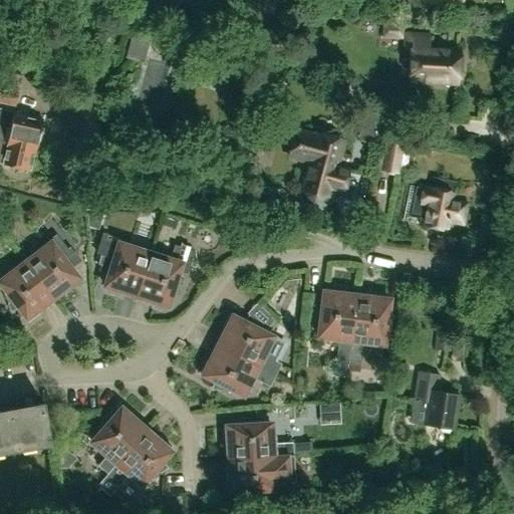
[(153,0),(142,0),(140,8),(166,16),(169,5),(153,0)]
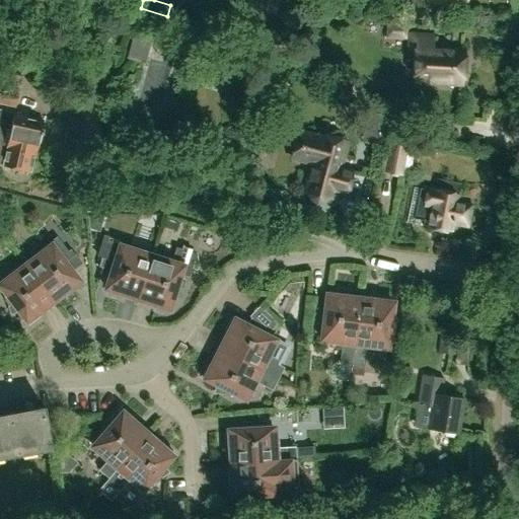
[(144,60),(151,28),(134,24),(127,56),(144,60)]
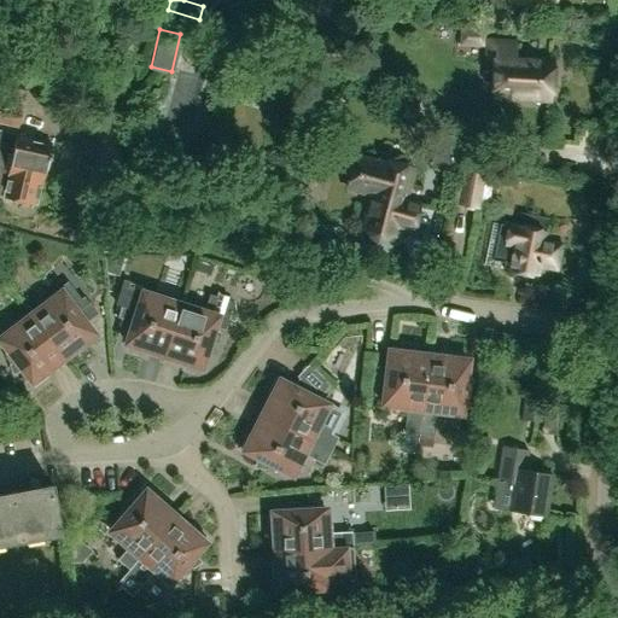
[(483,48),(484,31),(461,30),(460,47),(483,48)]
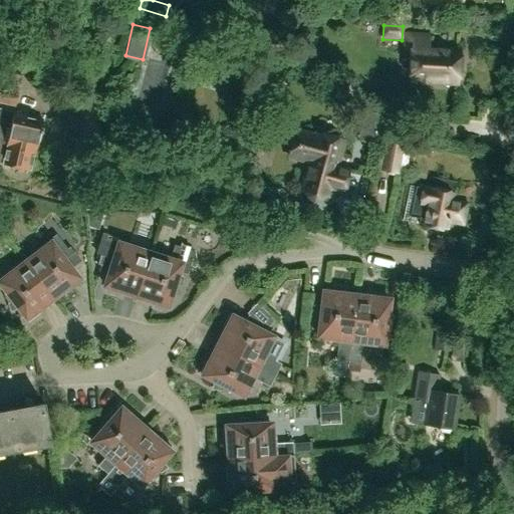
[(428,49),(428,36),(404,35),(403,49),(409,50),(407,76),(410,76),(410,81),(455,84),(457,78),(458,78),(459,57),(458,57),(458,51),(428,49)]
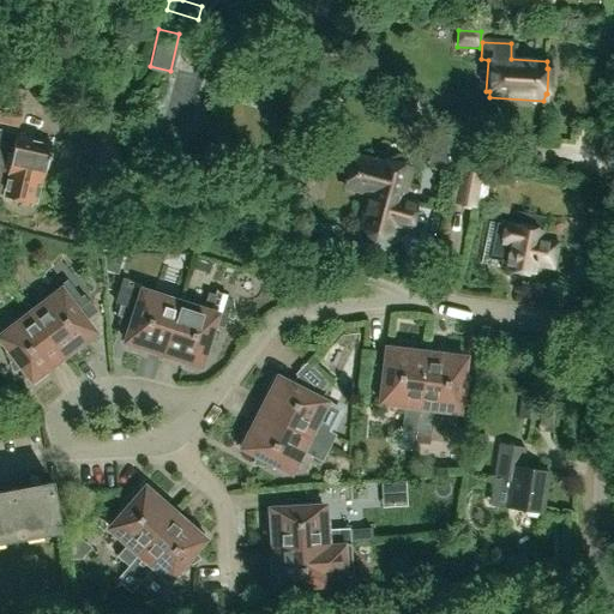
[(0,104),(0,124),(17,128),(22,109),(0,104)]
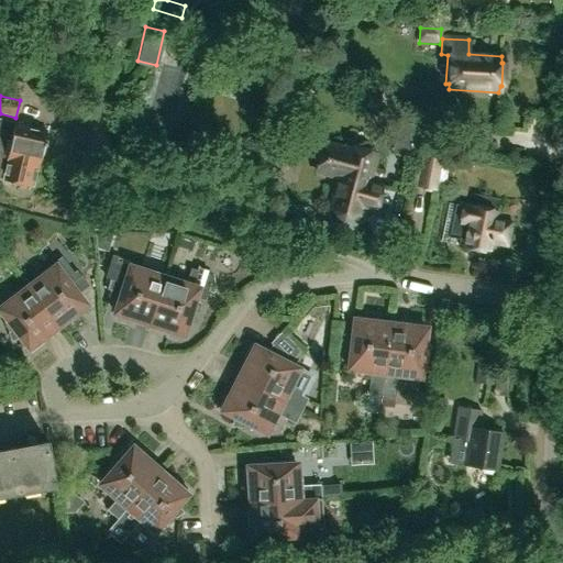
[(0,122),(0,179),(1,180),(32,187),(36,167),(37,168),(37,165),(39,159),(42,146),(44,147),(45,141),(46,133),(13,127),(0,122)]
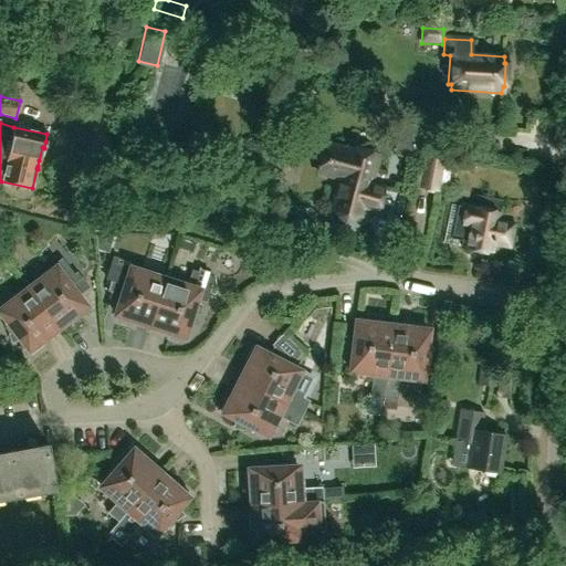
[(315,173),(342,178),(333,209),(337,211),(339,216),(345,221),(353,219),(356,216),(360,217),(362,212),(376,216),(383,189),(385,185),(374,181),(381,155),(325,140),(315,173)]
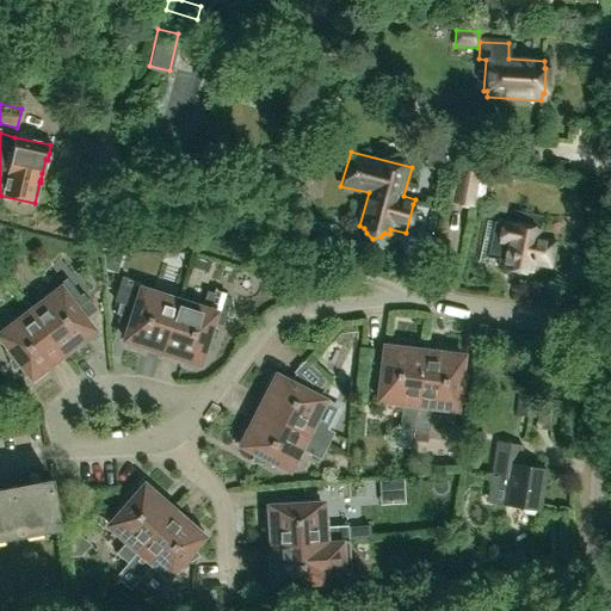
[(503,167),(498,174),(501,181),(508,181),(513,176),(510,168),(503,167)]
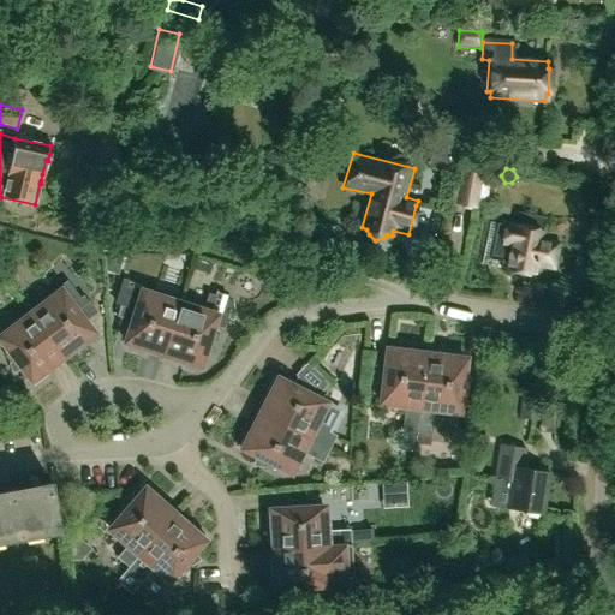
[(461,169),(455,206),(477,210),(484,173),(461,169)]
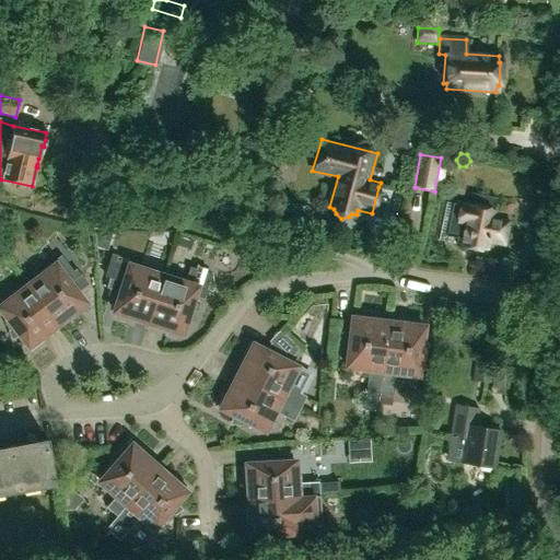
[(451,203),(445,235),(455,237),(454,245),(482,249),(485,240),(501,243),(505,224),(491,221),(496,199),(471,195),(469,207),(451,203)]
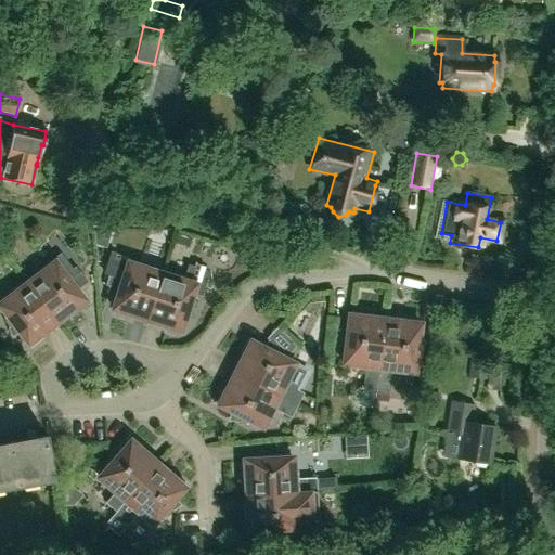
[(176,234),(172,243),(185,247),(189,239),(176,234)]
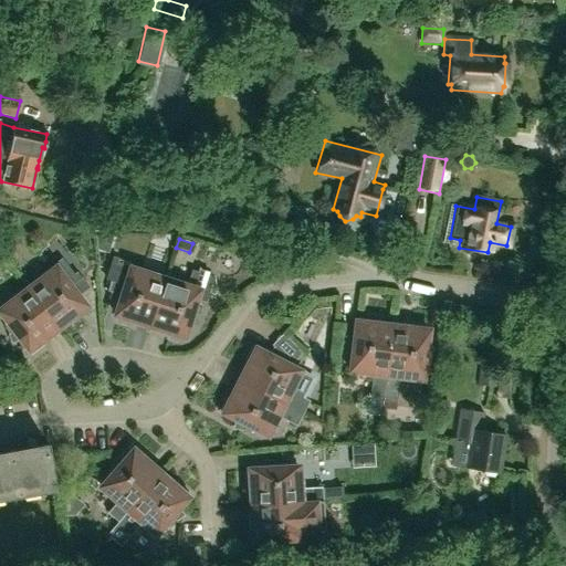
[(148,327),(164,280),(142,273),(144,265),(113,257),(105,281),(111,282),(106,292),(111,293),(108,300),(119,302),(115,316),(117,317),(116,322),(130,326),(133,322),(148,327)]
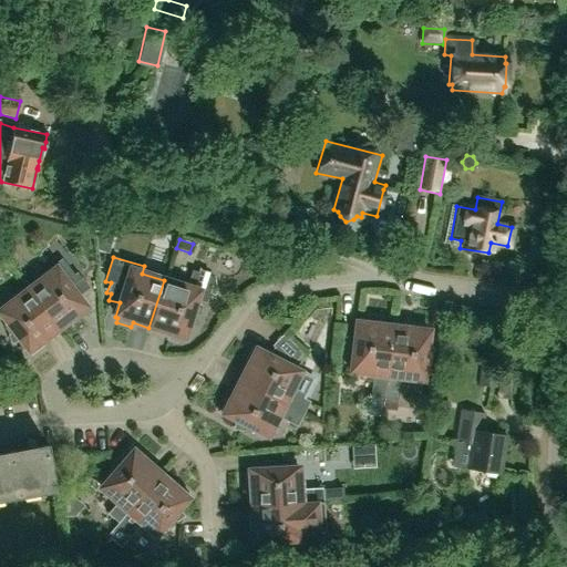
[(48,276),(27,291),(57,330),(72,319),(74,323),(86,313),(84,310),(85,308),(75,295),(86,286),(81,279),(75,285),(71,280),(78,275),(76,274),(73,277),(62,261),(45,274),(48,276)]
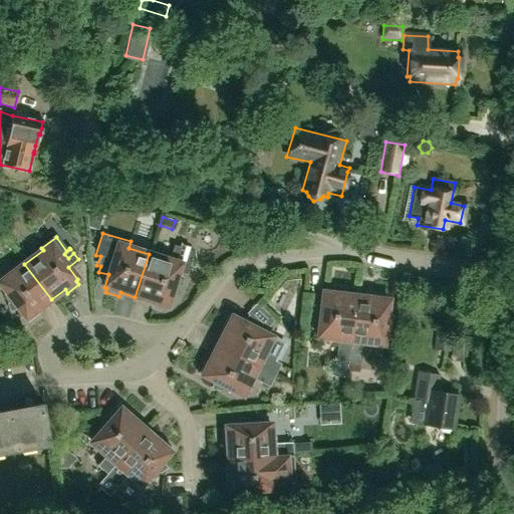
[(169,261),(149,254),(135,297),(155,303),(153,307),(167,311),(169,303),(168,303),(172,292),(177,293),(181,280),(176,278),(178,273),(187,276),(195,253),(189,251),(190,248),(181,245),(180,248),(174,246),(169,261)]
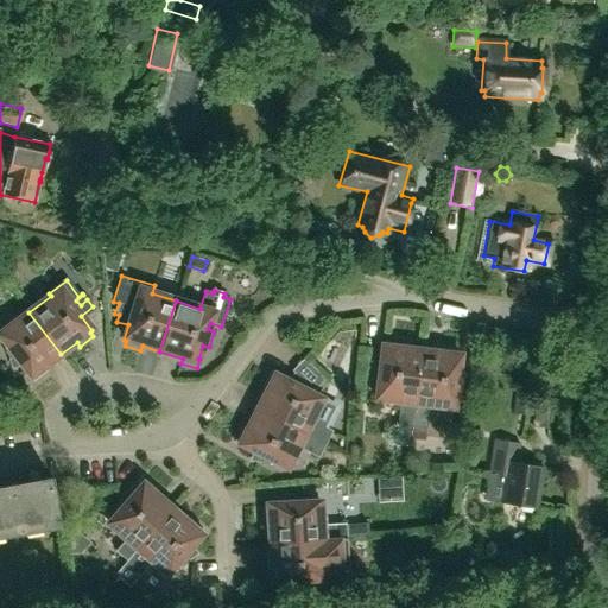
[(61,354),(29,312),(7,328),(0,333),(0,337),(2,341),(2,340),(8,349),(4,353),(14,366),(19,362),(27,373),(26,374),(32,382),(46,372),(43,368),(61,354)]
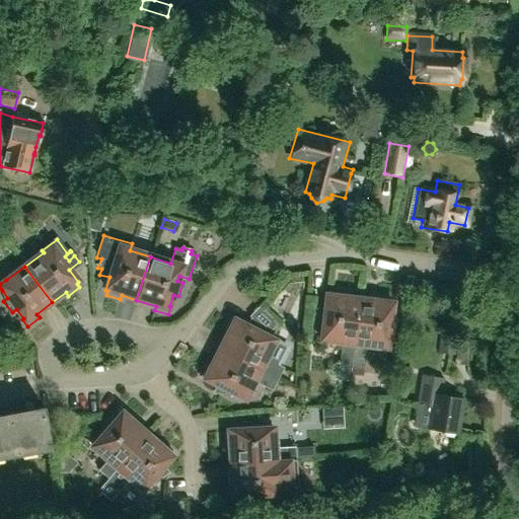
[(350,375),(359,300),(343,298),(344,294),(329,292),(329,296),(326,296),(324,312),(319,311),(317,325),(323,326),(322,336),(321,336),(320,342),(330,343),(330,342),(342,344),(339,364),(338,374),(342,374),(341,382),(349,383),(350,375)]
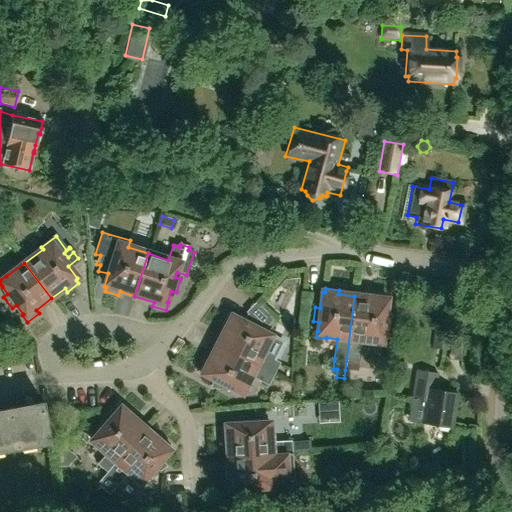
[(354,296),(345,370),(358,371),(359,362),(362,342),(372,343),(382,345),(383,339),(382,339),(383,329),(389,330),(390,316),(385,315),(387,300),(385,299),(385,295),(371,294),(371,298),(354,296)]
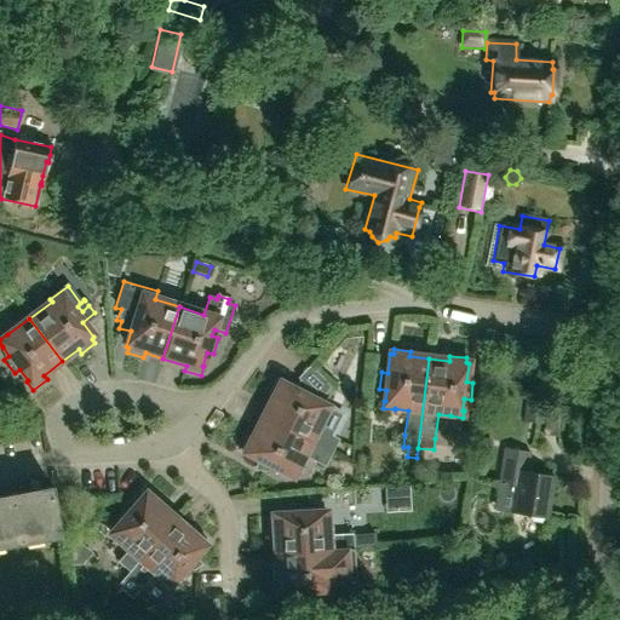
[(285,384),(276,380),(268,395),(273,397),(262,418),(332,454),(339,440),(332,436),(343,415),(328,408),(329,408),(322,405),(313,400),(315,394),(306,390),(299,383),(293,390),(285,385),(285,384)]
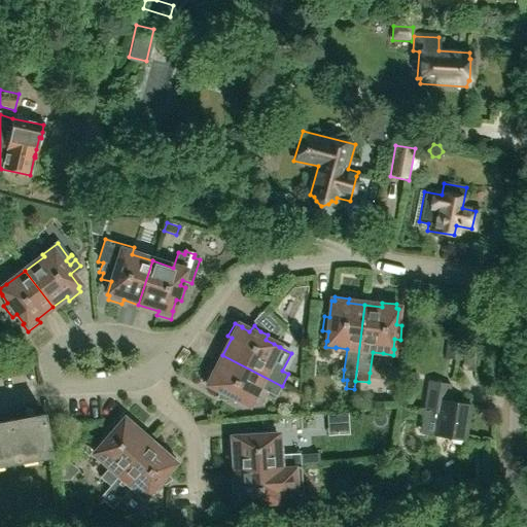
[(462,346),(448,344),(445,359),(460,361),(462,346)]
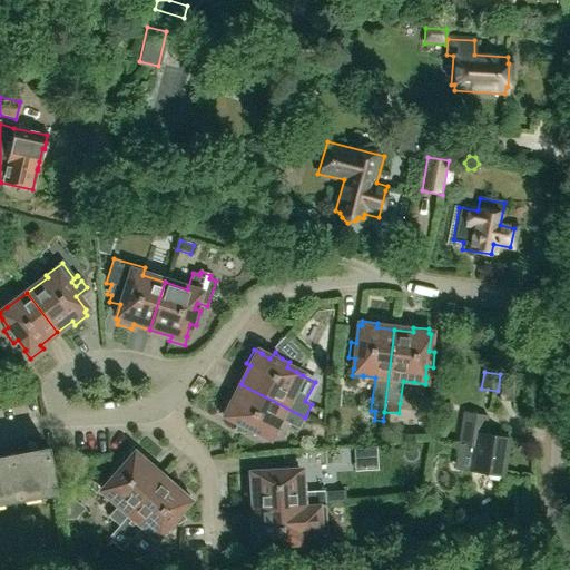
[(305,418),(241,384),(231,404),(227,402),(219,415),(228,420),(228,419),(239,424),(237,430),(252,438),(254,432),(263,436),(268,440),(274,431),(273,431),(278,420),(298,430),(305,418)]
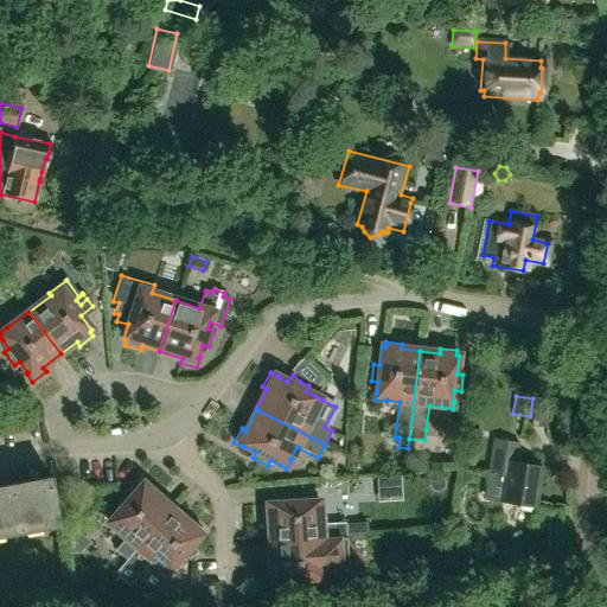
[(467,429),(466,440),(477,442),(479,430),(467,429)]
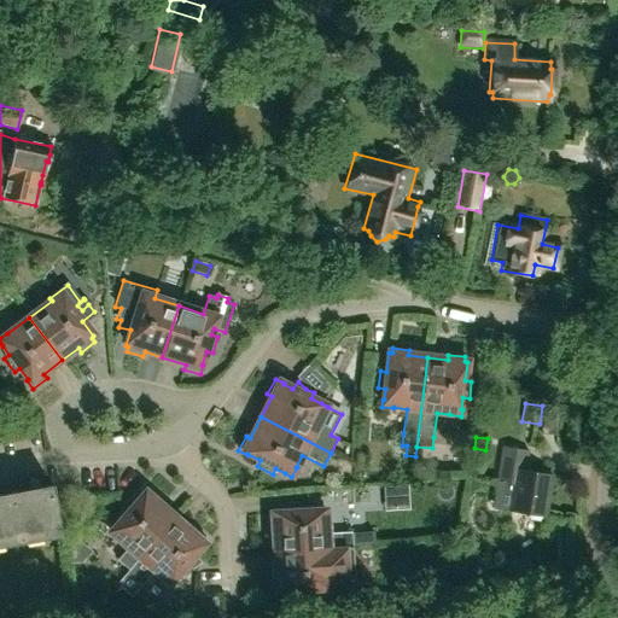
[(502,447),(497,482),(503,483),(500,509),(507,511),(528,514),(529,519),(538,522),(542,517),(544,517),(552,477),(522,472),(525,450),(502,447)]
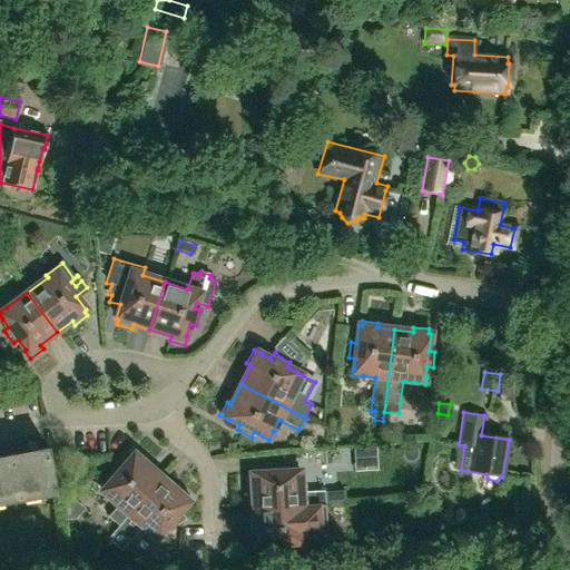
[(0,504),(56,494),(47,449),(0,457),(0,504)]
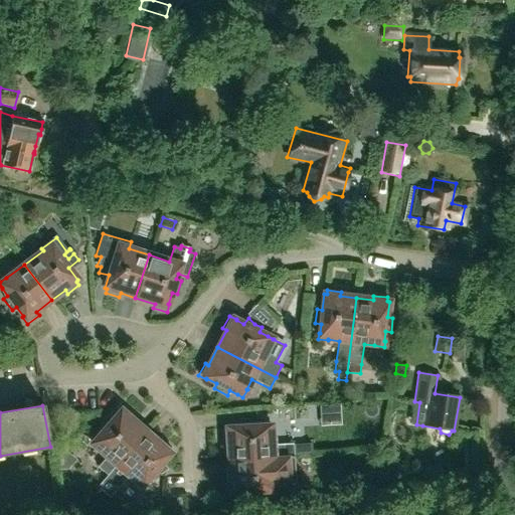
[(95,440),(91,445),(98,451),(99,451),(107,458),(101,465),(100,464),(97,468),(103,473),(104,473),(107,476),(116,466),(146,432),(131,419),(134,415),(123,406),(118,412),(119,413),(111,422),(107,418),(98,430),(102,434),(96,441),(95,440)]
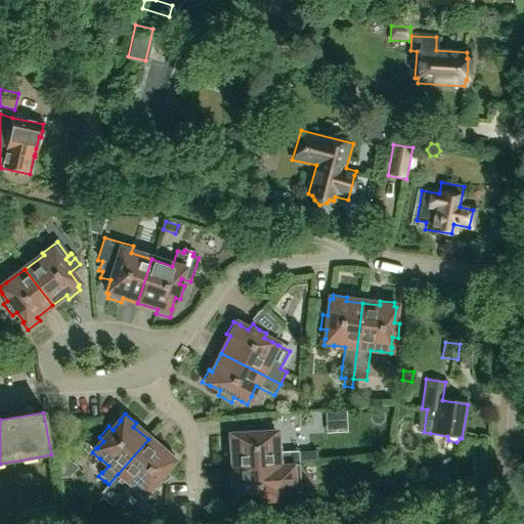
[(232,470),(278,467),(299,466),(299,463),(319,462),(318,450),(277,453),(276,442),(277,442),(276,433),(270,433),(261,434),(261,429),(247,430),(247,435),(230,436),(230,438),(226,438),(227,452),(231,452),(232,470)]
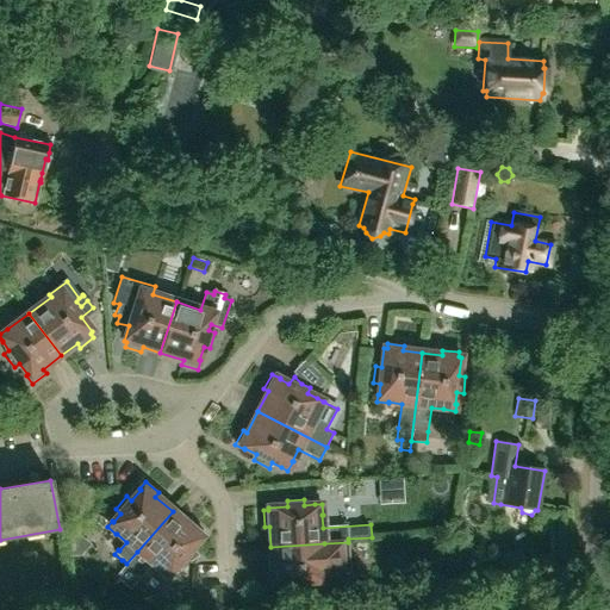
[(126,564),(125,566),(137,577),(142,570),(149,562),(159,571),(167,578),(172,573),(172,572),(179,564),(184,568),(194,555),(190,552),(201,537),(200,535),(203,531),(191,521),(187,524),(173,511),(137,552),(126,564)]
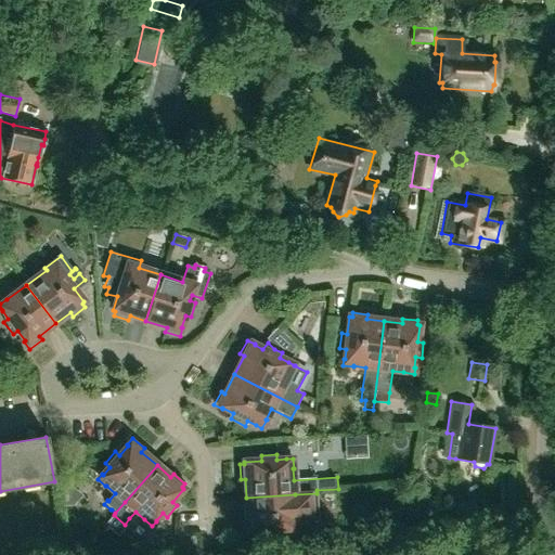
[(295,494),(246,498),(247,514),(243,515),(244,530),(248,529),(248,532),(265,531),(266,537),(281,536),(281,530),(291,529),(291,530),(297,530),(297,523),(319,521),(317,493),(295,494)]
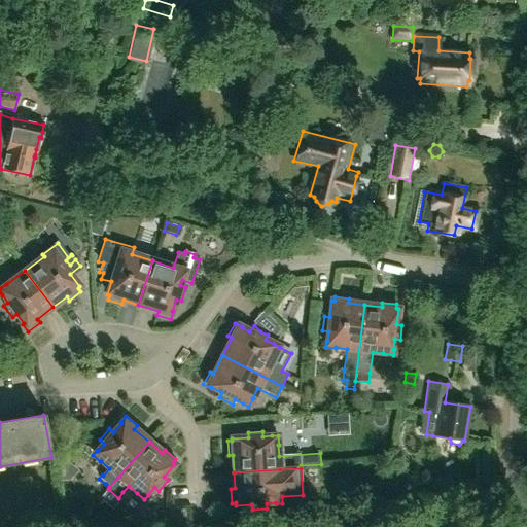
[(42,472),(43,485),(63,484),(62,472),(42,472)]
